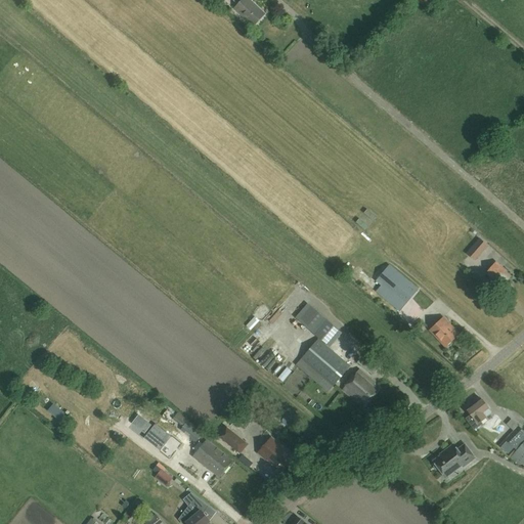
[(264,14),(248,0),(232,0),(237,5),(233,9),(253,27),(264,14)]
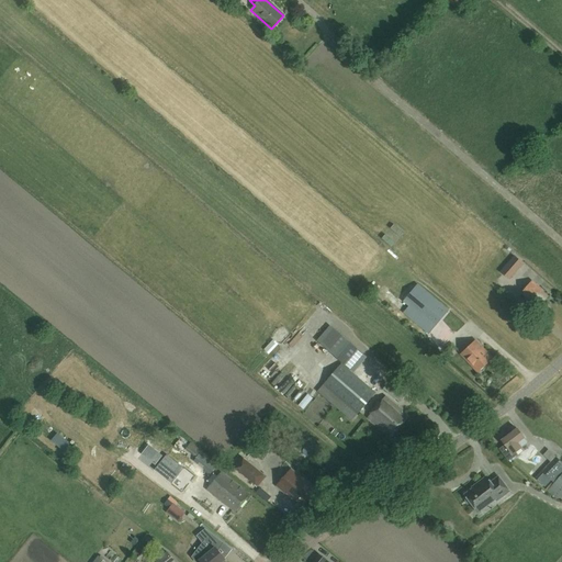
[(394,231),(403,236),(405,232),(397,226),(394,231)]
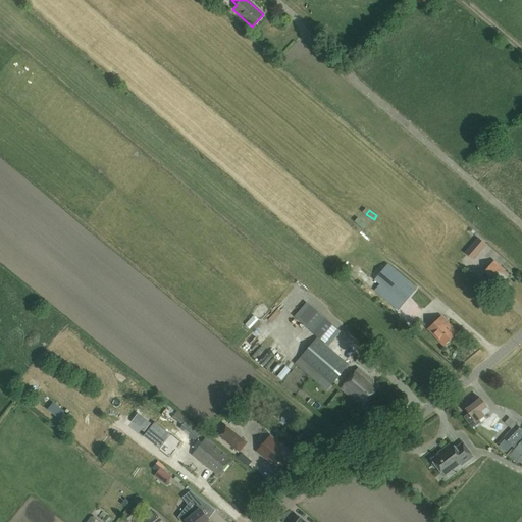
[(486,245),(478,238),(465,253),(473,260),(486,245)]
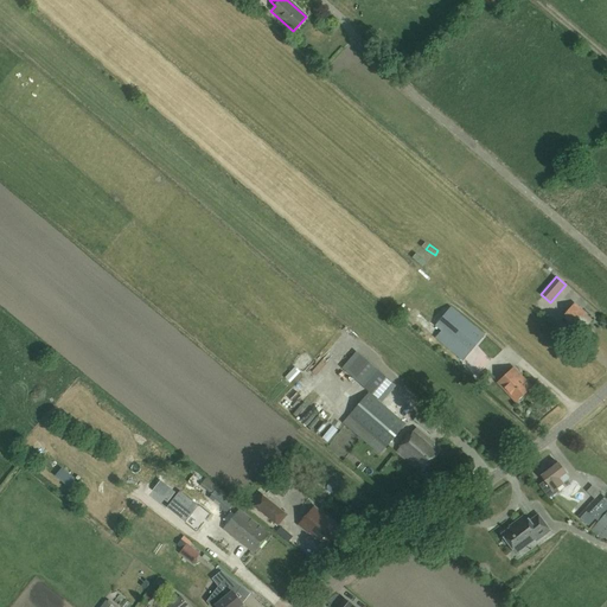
[(587,314),(574,304),(563,317),(581,332),(592,320),(586,315),(587,314)]
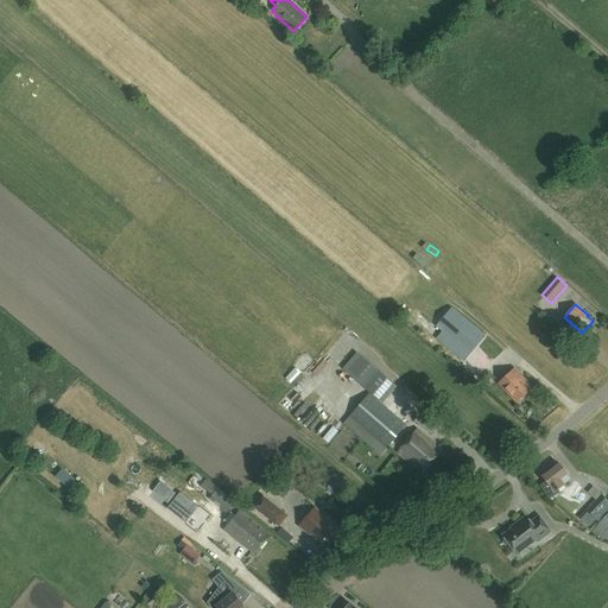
[(487,337),(451,308),(436,328),(426,320),(422,325),(462,363),(463,362),(480,378),(504,352),(487,337)]
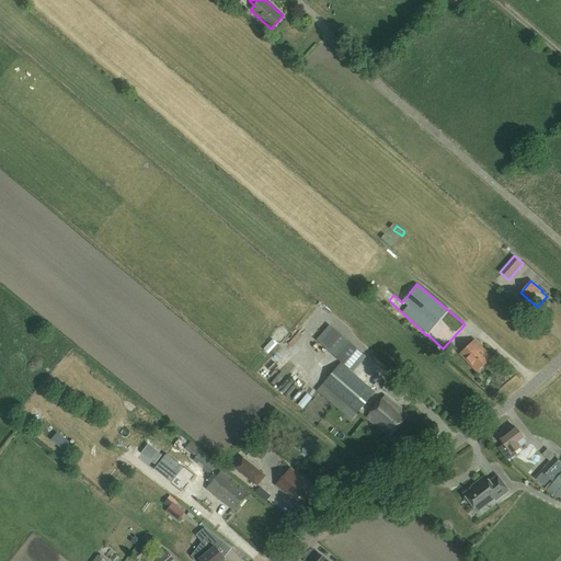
[(365,357),(330,327),(318,341),(353,371),(365,357)]
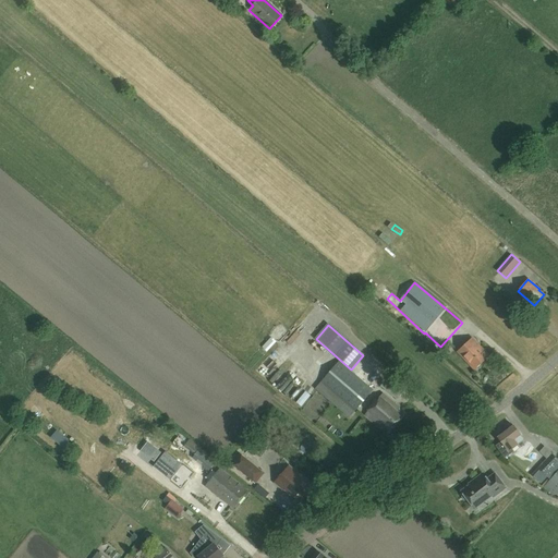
[(269,352),(280,341),(274,336),(264,347),(269,352)]
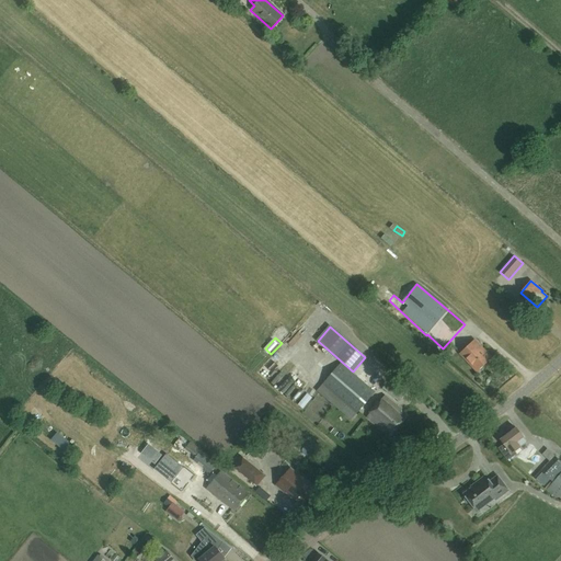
[(491,359),(473,341),(460,353),(478,371),(491,359)]
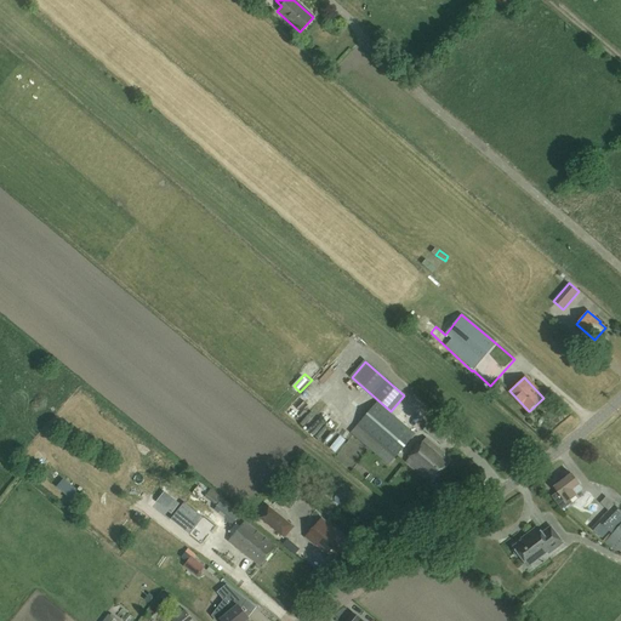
[(295,406),(303,415),(325,393),(317,385),(295,406)]
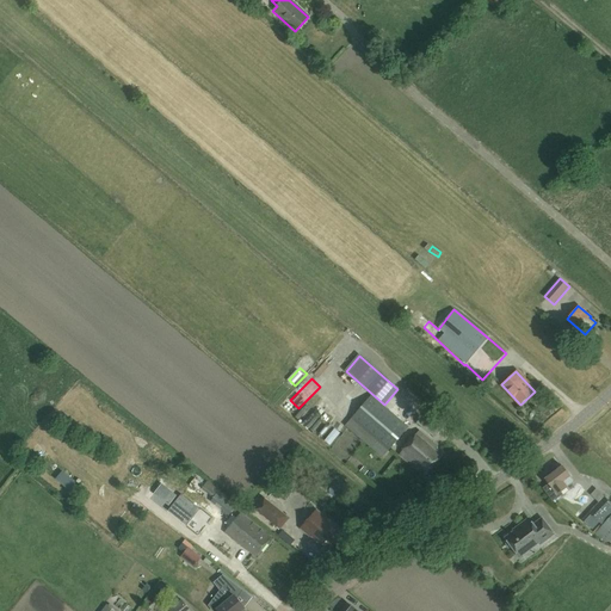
[(407,429),(372,396),(352,419),(388,450),(407,429)]
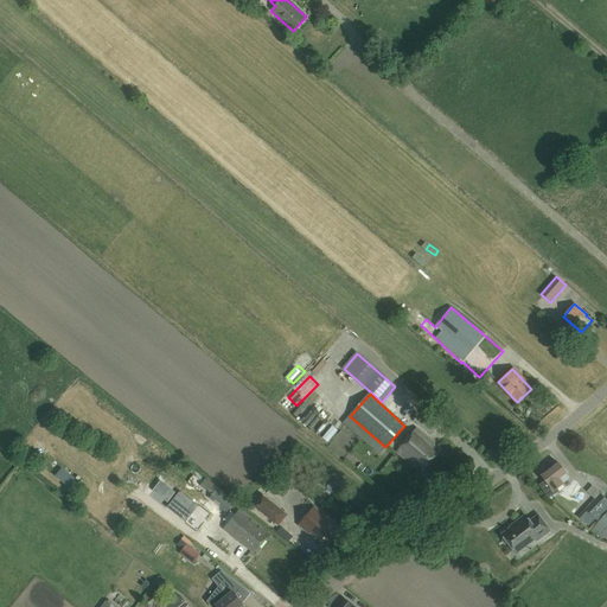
[(410,420),(416,409),(411,407),(406,417),(410,420)]
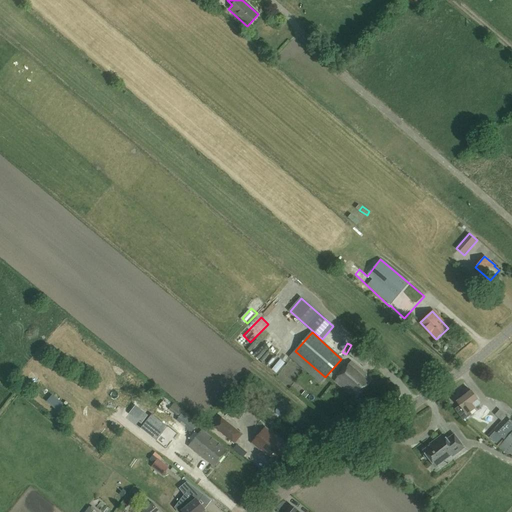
[(274,369),(288,382),(298,371),(284,358),(274,369)]
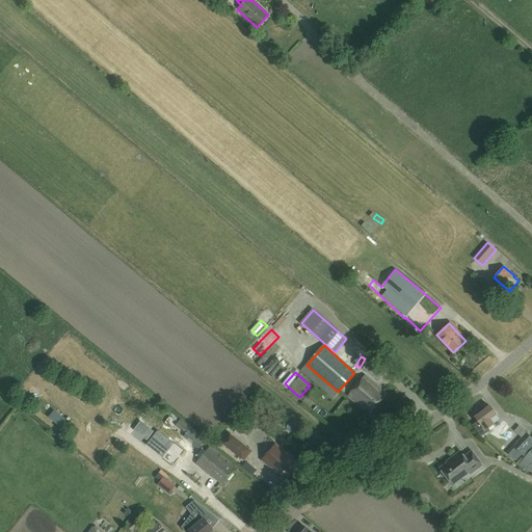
[(380,389),(364,375),(346,396),(368,415),(384,395),(379,390),(380,389)]
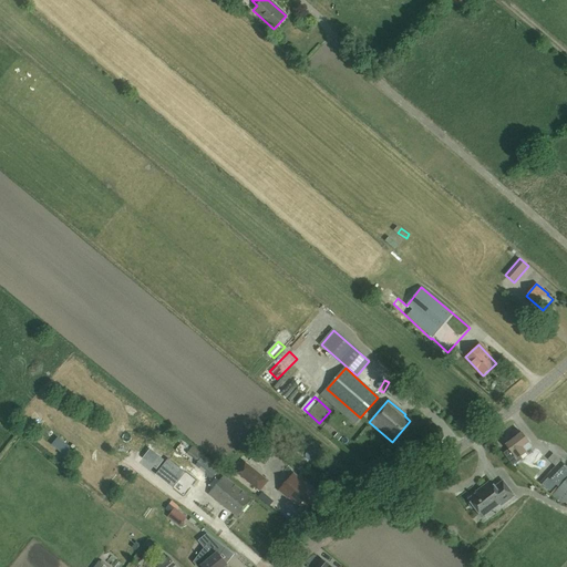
[(528,442),(521,433),(506,444),(509,449),(503,453),(512,465),(522,459),(519,456),(525,452),(522,446),(528,442)]
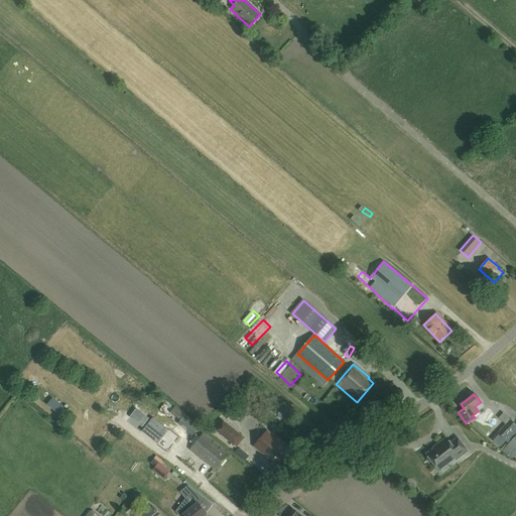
[(198,424),(175,407),(172,412),(182,420),(178,424),(190,433),(198,424)]
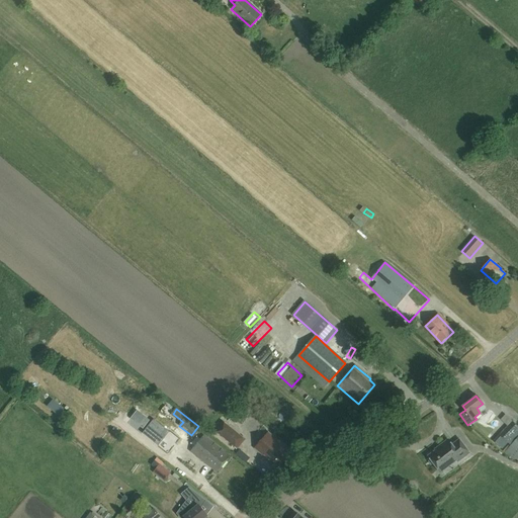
[(500,435),(511,445),(517,436),(517,426),(512,421),(500,435)]
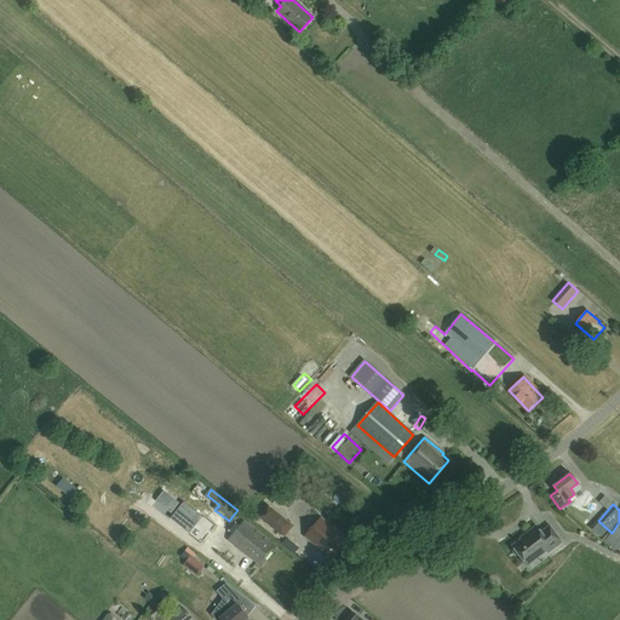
[(294,527),(269,505),(258,517),(285,538),(294,527)]
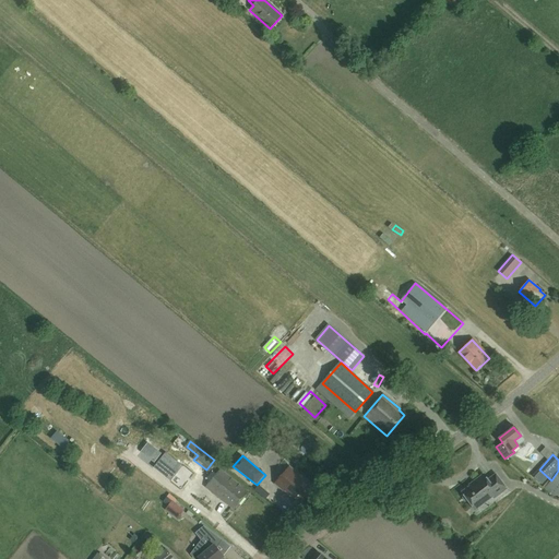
[(313,487),(288,466),(274,484),(283,491),(285,489),(300,502),(313,487)]
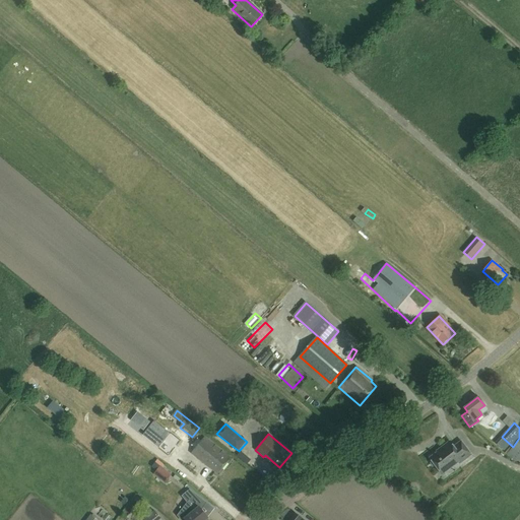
[(231,457),(204,437),(191,453),(217,474),(231,457)]
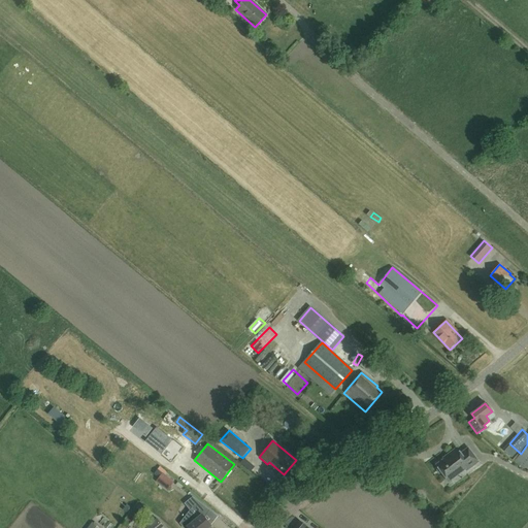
[(527,446),(516,462),(525,469),(526,468),(527,469),(527,446)]
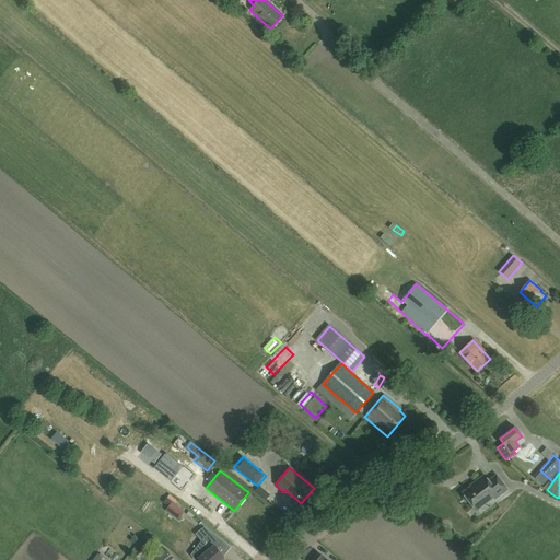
[(508,490),(496,475),(488,481),(483,475),(474,482),(475,483),(463,493),(465,496),(464,497),(464,499),(466,502),(467,502),(468,501),(474,508),(491,493),(494,499),(508,490)]
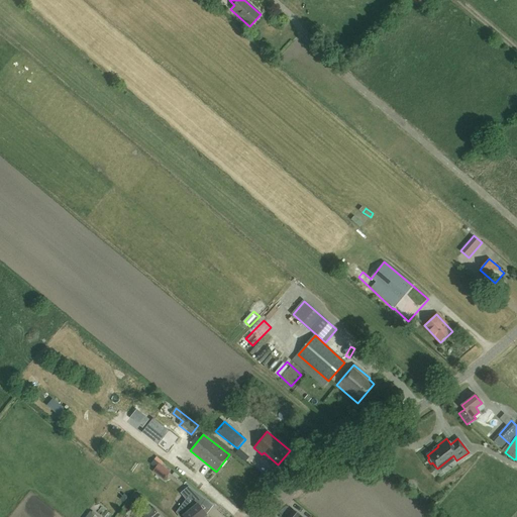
[(156,472),(167,481),(174,472),(162,462),(156,472)]
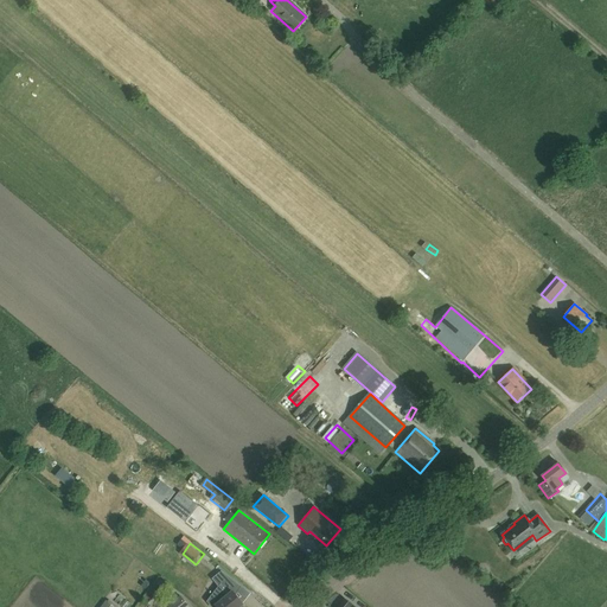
[(213,606),(215,606),(216,606),(238,606),(242,605),(235,595),(241,587),(219,573),(211,580),(218,588),(208,601),(211,606),(213,606)]
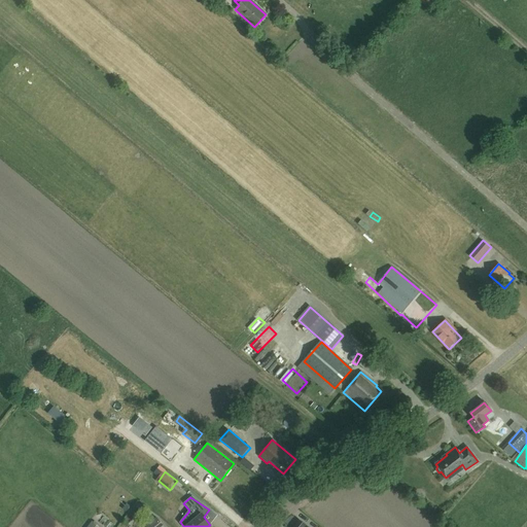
[(164,526),(156,518),(146,526),(164,526)]
